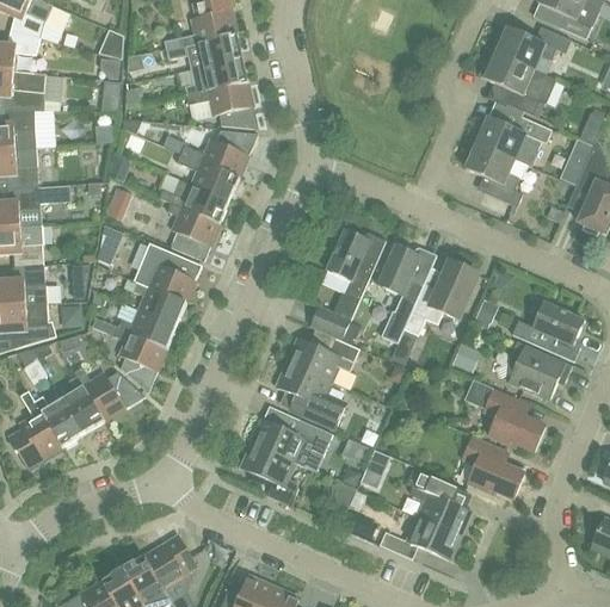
[(0,0),(0,10),(13,16),(10,29),(39,37),(44,20),(51,4),(43,0),(0,0)]
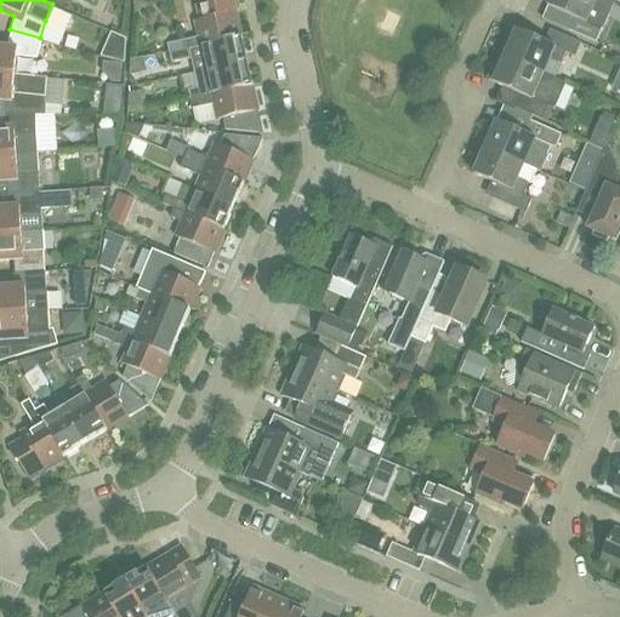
[(197,0),(200,16),(194,17),(198,33),(168,39),(169,50),(240,33),(233,0),(197,0)]
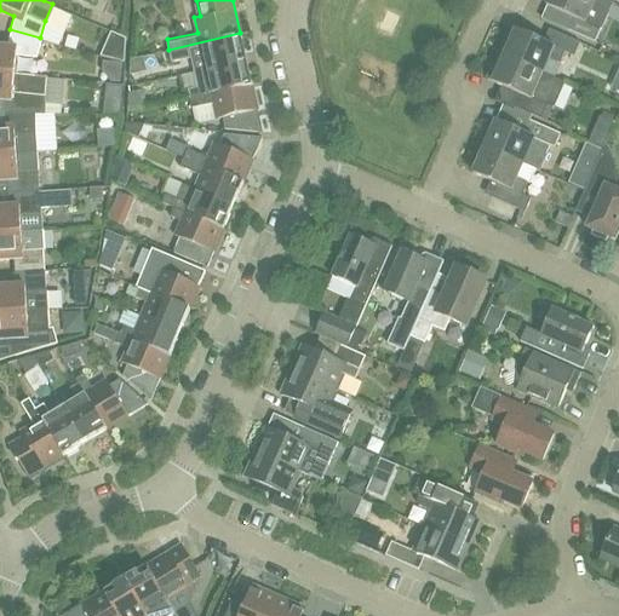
[(611,0),(545,0),(545,1),(573,13),(567,27),(594,39),(600,26),(592,22),(597,10),(589,6),(591,0),(611,0)]
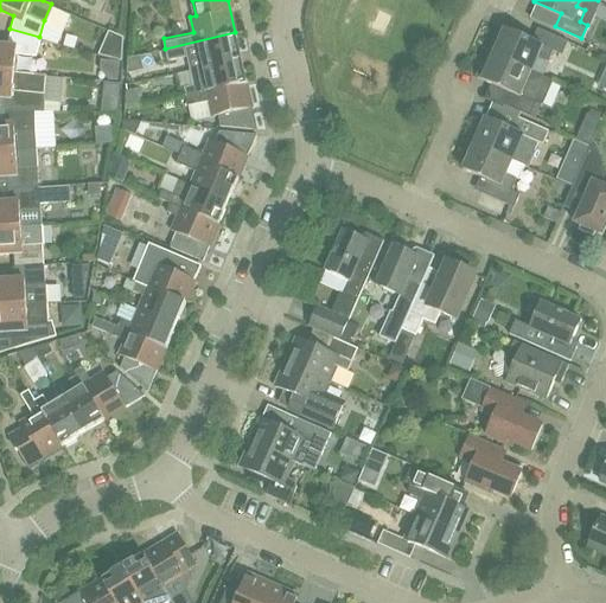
[(48,34),(67,44),(82,14),(62,5),(48,34)]
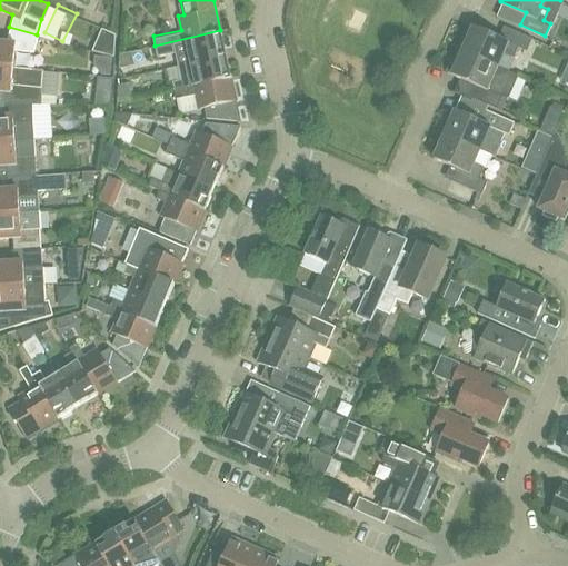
[(502,23),(497,36),(467,22),(456,46),(497,63),(502,50),(512,55),(517,45),(526,48),(531,36),(502,23)]
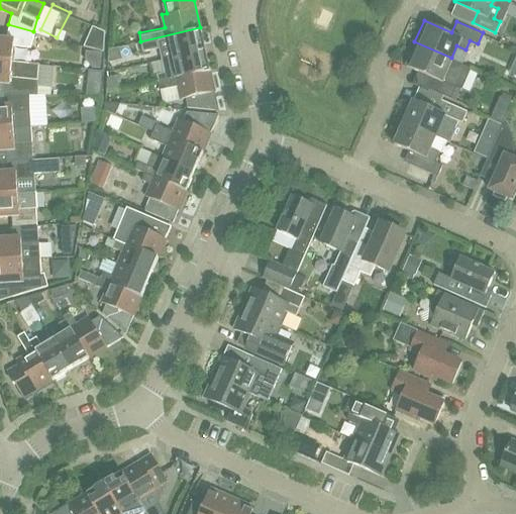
[(0,58),(11,59),(12,43),(30,45),(33,31),(8,24),(5,36),(0,34),(0,58)]
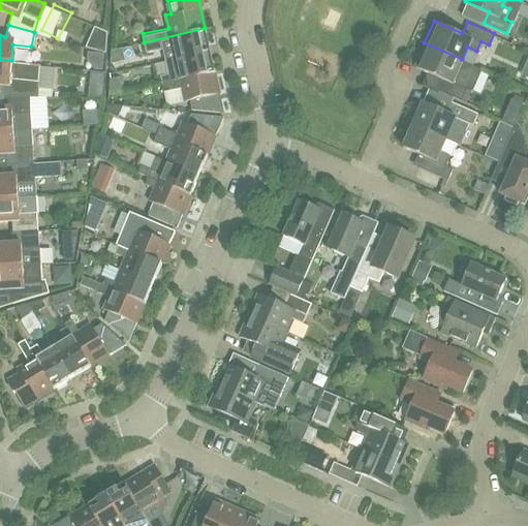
[(93,25),(85,45),(104,51),(106,30),(93,25)]
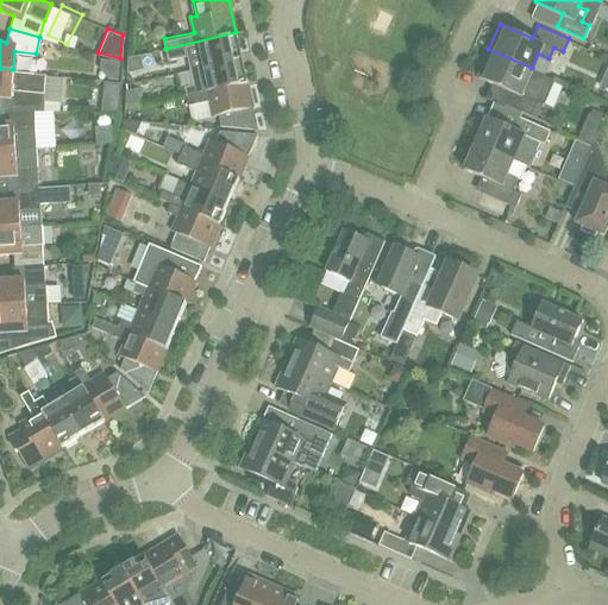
[(236,32),(165,49),(168,57),(186,54),(189,68),(201,65),(240,56),(242,56),(236,32)]
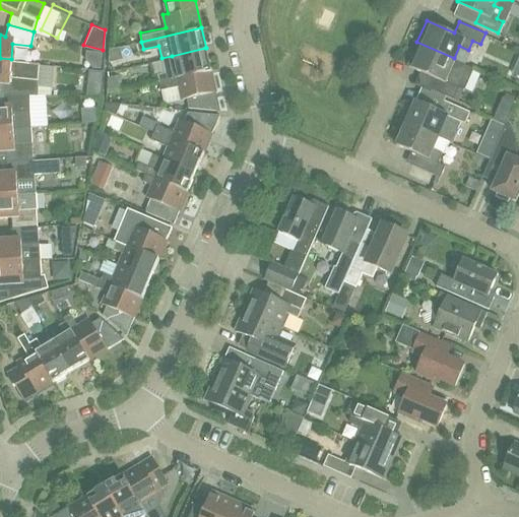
[(457,85),(462,87),(466,77),(449,69),(454,58),(416,42),(407,63),(436,76),(431,87),(453,97),(457,85)]
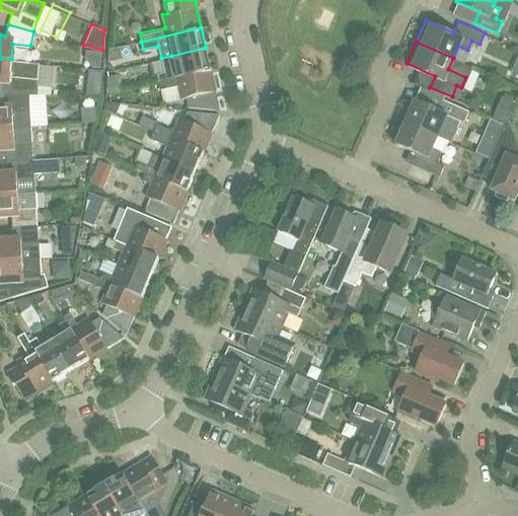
[(161,58),(164,70),(157,72),(158,79),(210,68),(205,48),(171,56),(161,58)]
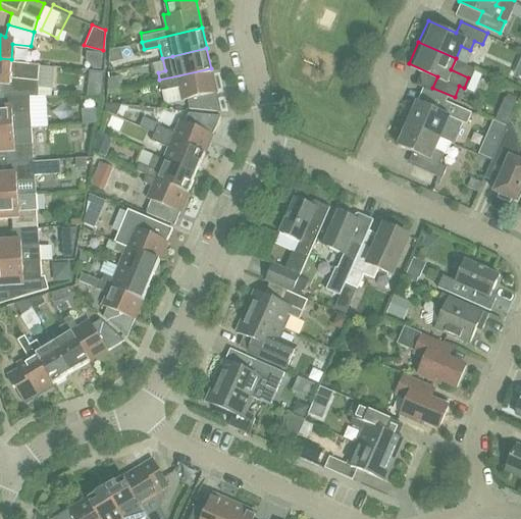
[(3,93),(29,93),(29,94),(37,94),(38,78),(39,72),(39,63),(11,60),(11,59),(0,58),(0,81),(3,82),(3,93)]
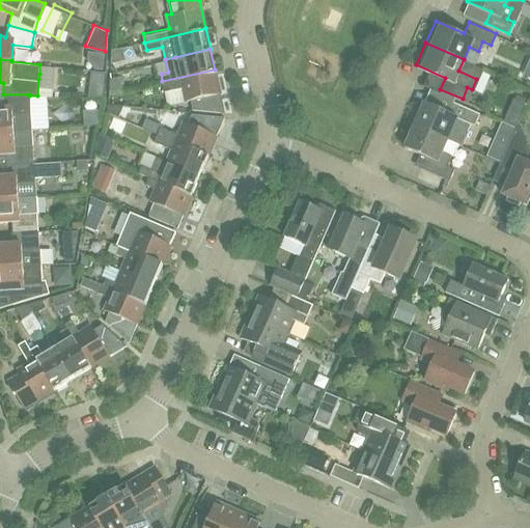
[(46,65),(48,95),(37,95),(39,132),(57,131),(55,96),(64,95),(63,64),(46,65)]
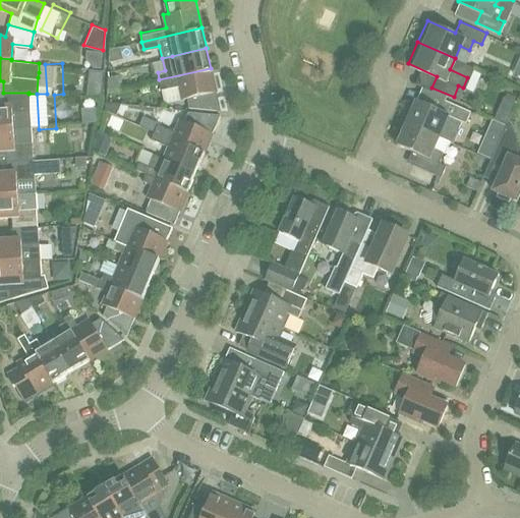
[(211,69),(159,80),(158,80),(160,89),(178,84),(181,97),(186,97),(187,106),(220,109),(211,69)]
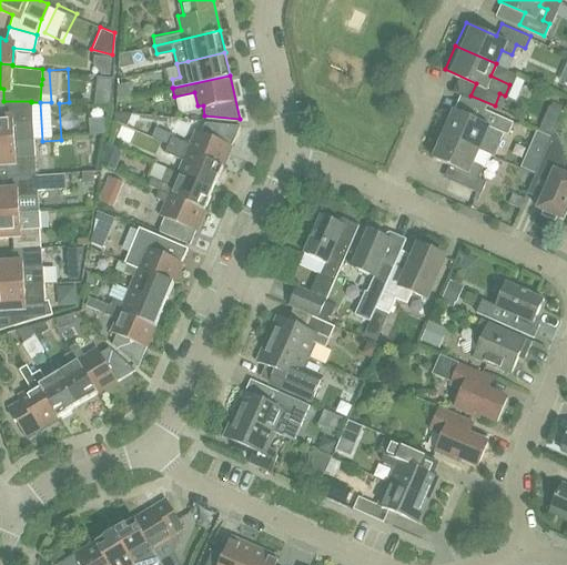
[(117,99),(131,96),(128,79),(117,81),(117,99)]
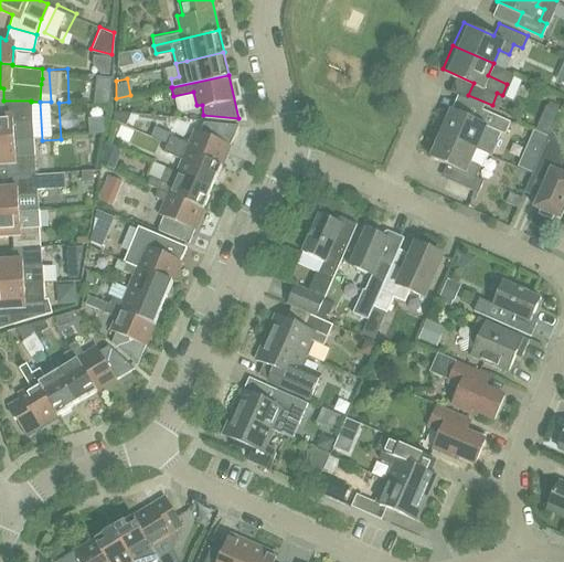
[(32,118),(31,102),(31,101),(3,101),(3,113),(0,113),(0,137),(33,136),(32,118)]
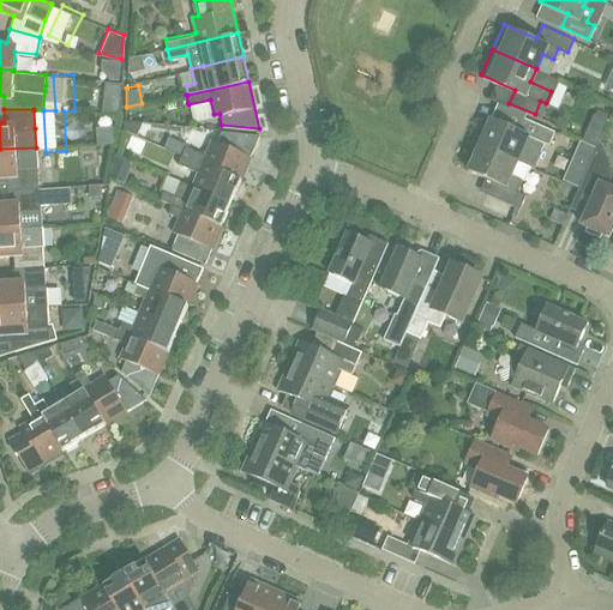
[(607,119),(593,113),(587,126),(601,132),(607,119)]
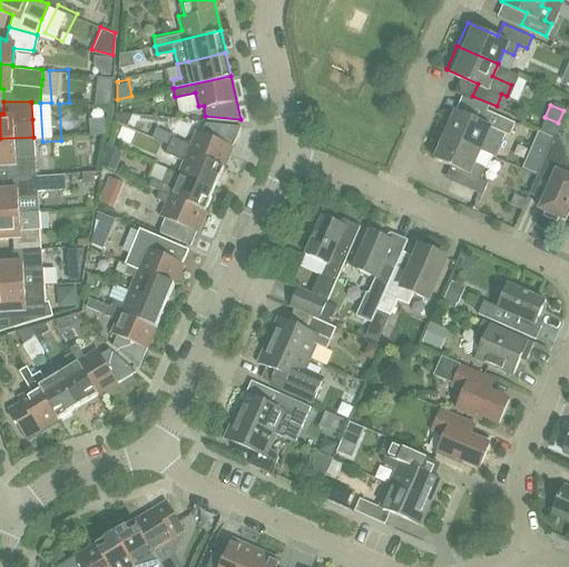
[(499,128),(509,133),(514,120),(486,107),(480,119),(454,108),(443,132),(479,148),(486,135),(494,139),(499,128)]
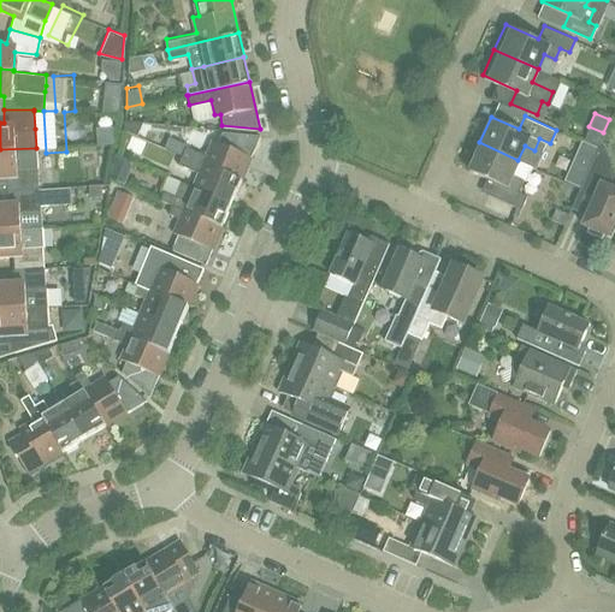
[(98,146),(114,144),(113,126),(96,128),(98,146)]
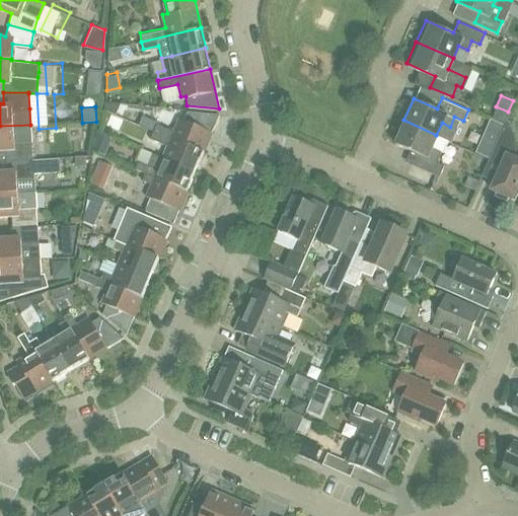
[(218,113),(187,109),(182,119),(178,117),(172,129),(155,122),(152,129),(153,130),(203,150),(218,113)]
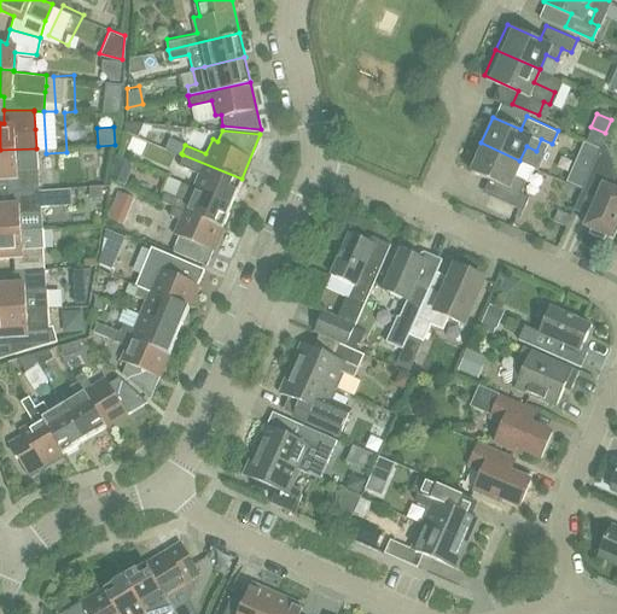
[(581,186),(599,146),(583,140),(565,180),(581,186)]
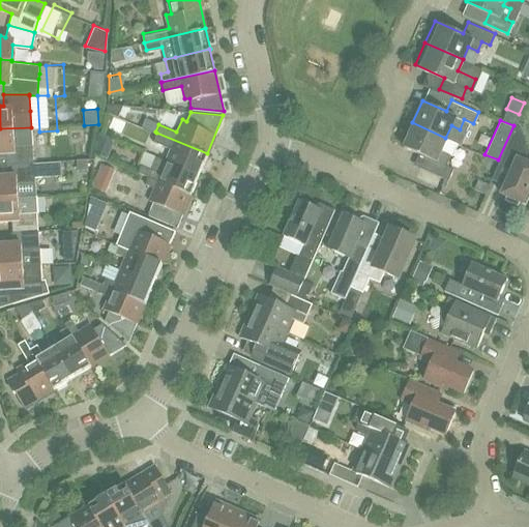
[(447,178),(452,167),(445,164),(449,153),(441,149),(445,138),(412,122),(403,145),(424,154),(419,166),(447,178)]
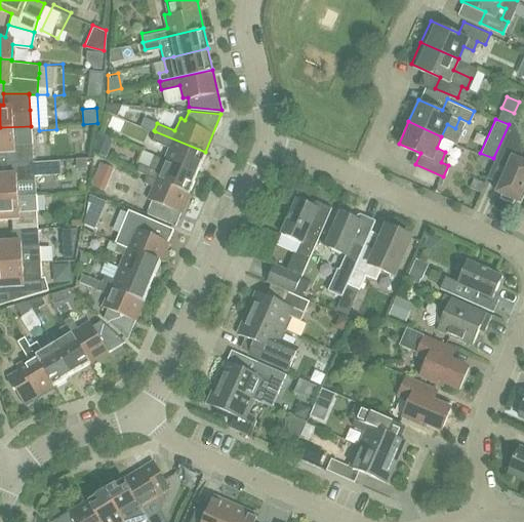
[(507,164),(495,190),(500,192),(498,196),(512,202),(514,198),(519,200),(523,189),(523,159),(519,158),(521,154),(521,149),(520,142),(518,134),(518,132),(516,125),(510,122),(509,124),(493,158),(493,159),(507,164)]
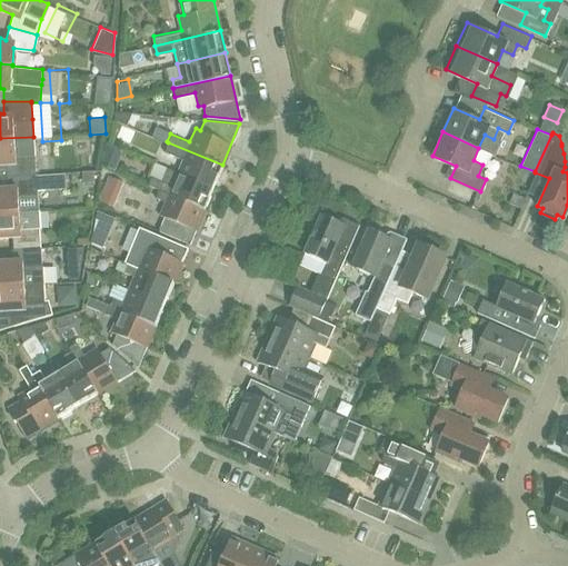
[(0,164),(7,164),(8,175),(36,172),(33,137),(0,138),(0,164)]
